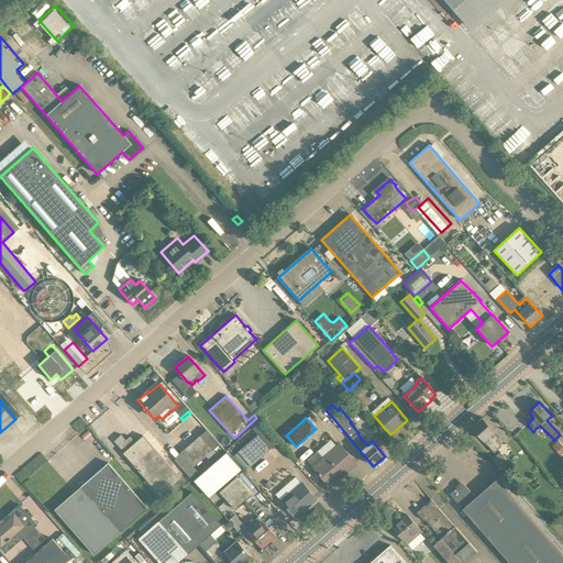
[(494,453),(501,446),(496,440),(498,439),(494,434),(496,432),(484,420),(473,429),(494,453)]
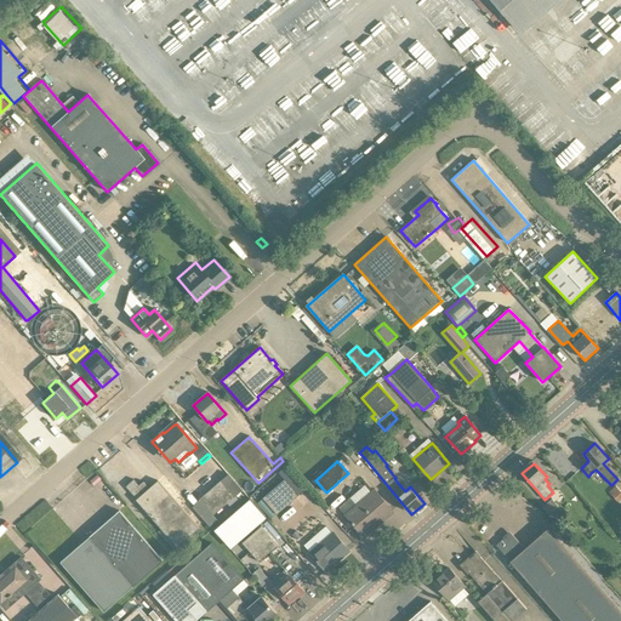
[(285,479),(262,499),(277,514),(298,495),(285,479)]
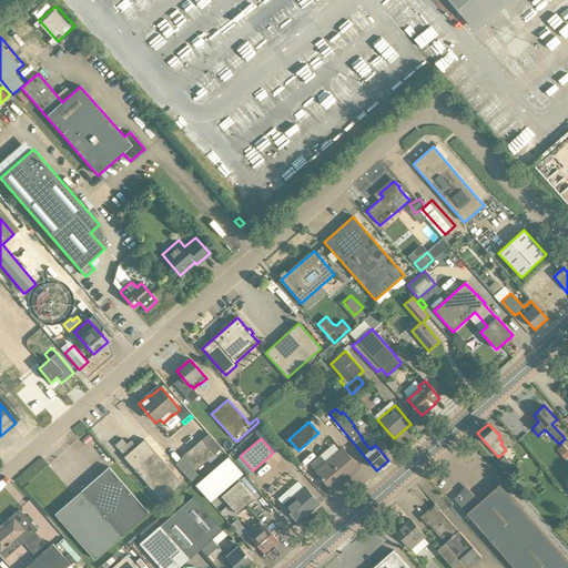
[(127,445),(122,439),(114,445),(124,457),(162,500),(171,494),(174,497),(181,492),(178,487),(182,484),(144,440),(137,447),(131,440),(127,445)]
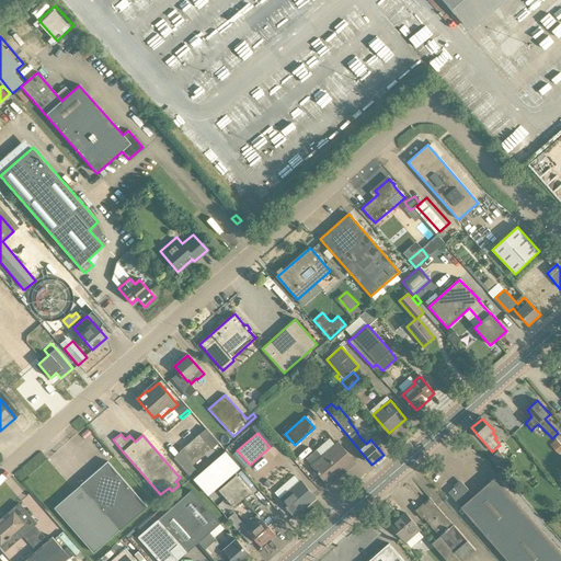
[(193,466),(213,448),(199,434),(180,451),(193,466)]
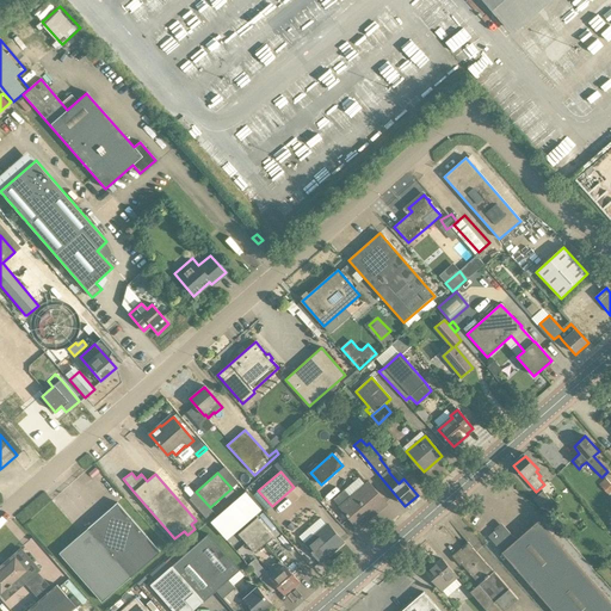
[(608,495),(610,492),(610,485),(606,479),(599,485),(608,495)]
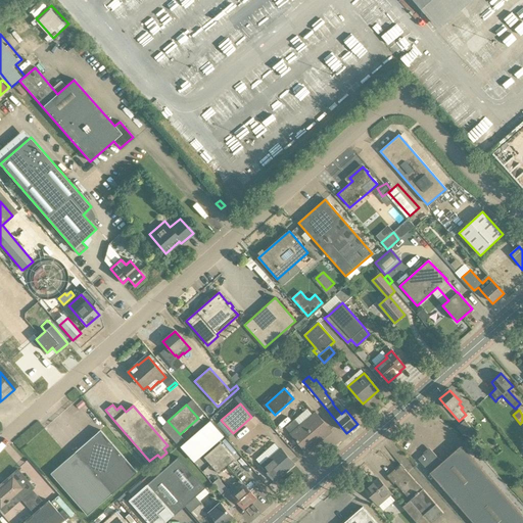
[(331,431),(315,412),(298,426),(296,424),(288,431),(290,433),(306,453),(331,431)]
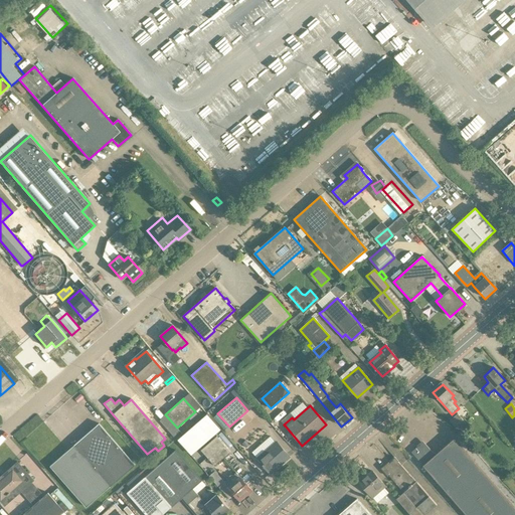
[(210,411),(180,438),(194,454),(223,427),(210,411)]
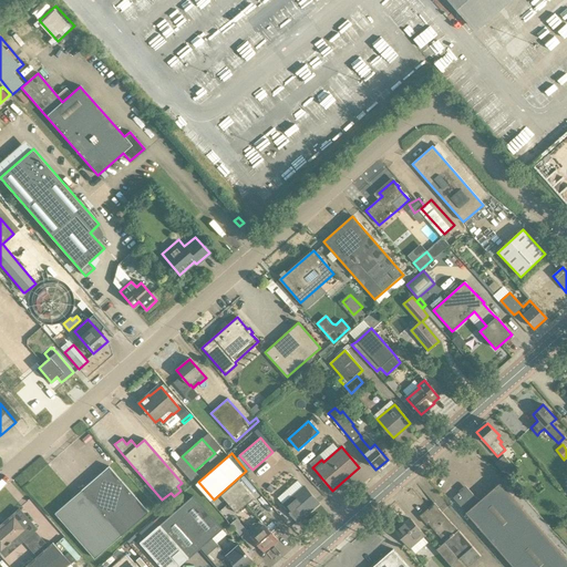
[(503,474),(513,466),(504,455),(494,463),(503,474)]
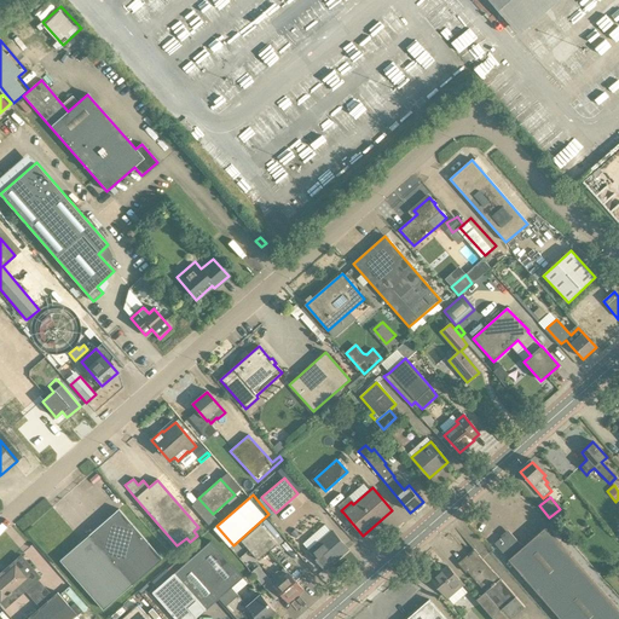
[(104,611),(162,560),(119,509),(90,536),(61,561),(104,611)]
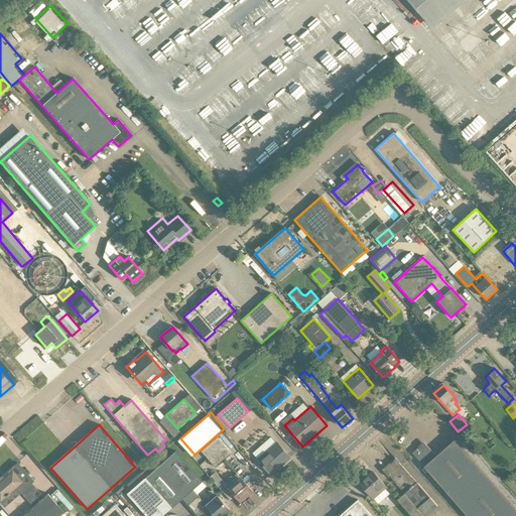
[(215,467),(231,454),(217,437),(201,452),(215,467)]
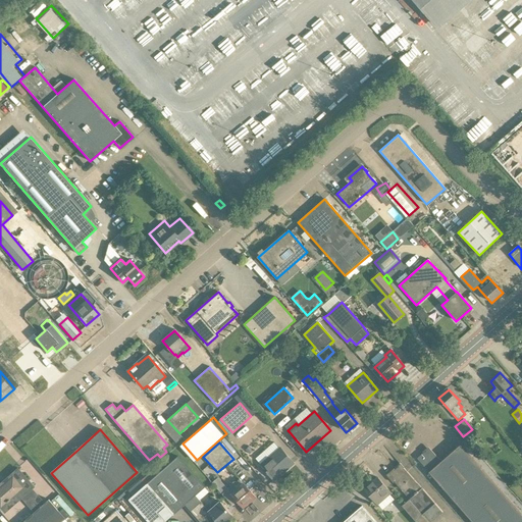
[(423,453),(417,458),(472,521),(521,521),(521,515),(459,446),(440,462),(429,450),(423,453)]
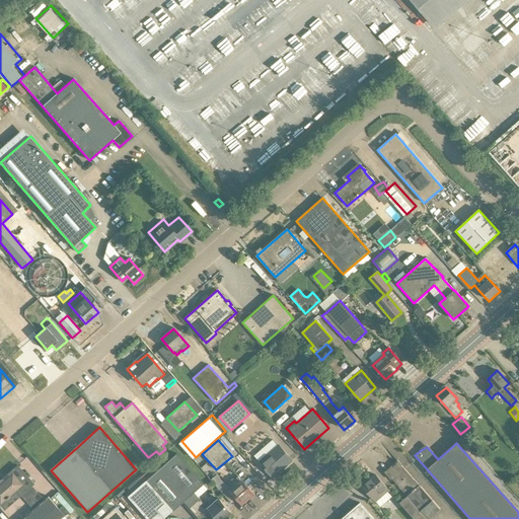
[(279,446),(260,462),(271,475),(283,465),(284,467),(291,461),(279,446)]
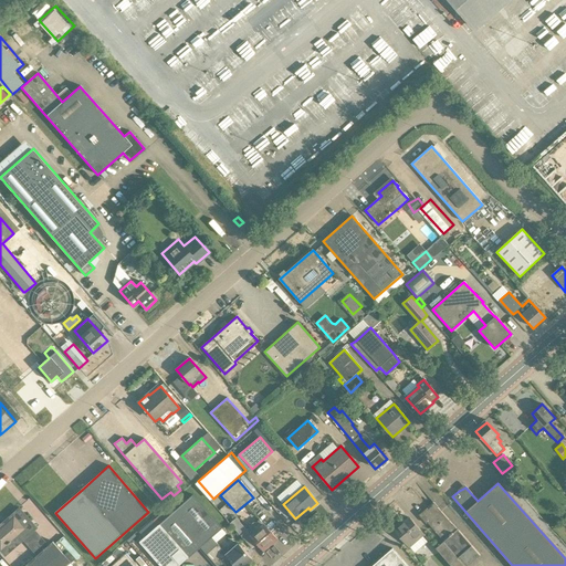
[(160,565),(178,565),(199,548),(211,537),(222,528),(202,506),(192,495),(173,512),(168,506),(139,532),(144,538),(139,542),(148,553),(145,556),(153,565),(154,565),(157,563),(160,565)]
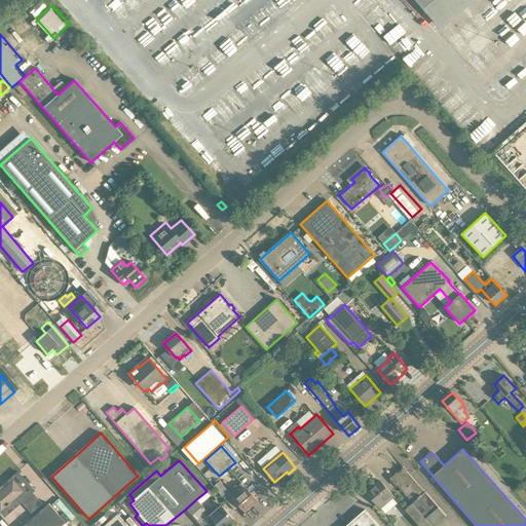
[(420,488),(404,468),(390,479),(412,503),(405,510),(419,525),(434,525),(446,516),(421,487),(420,488)]
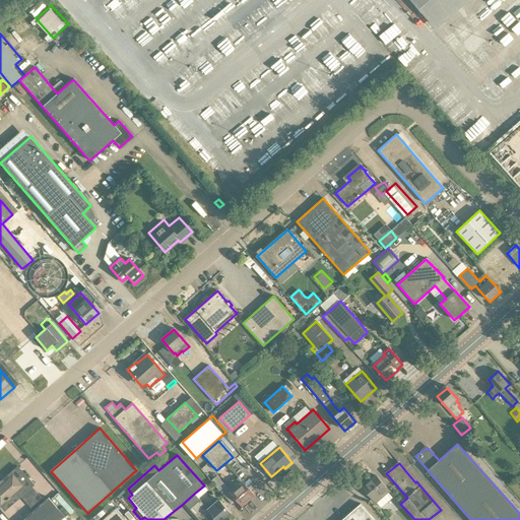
[(0,480),(0,509),(3,513),(34,485),(16,466),(0,480)]
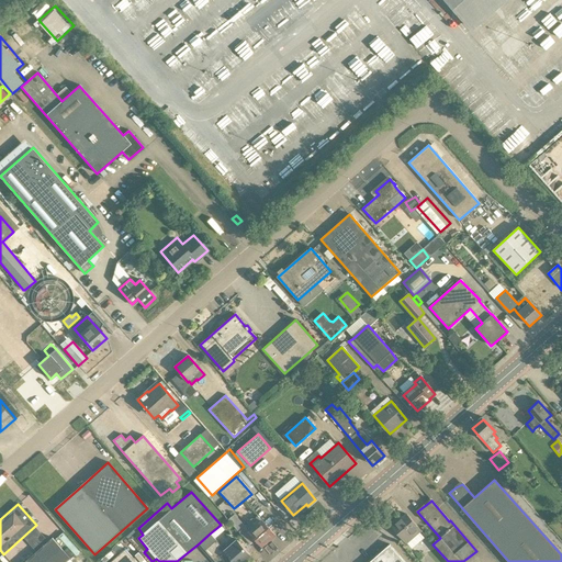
[(420,530),(406,515),(400,520),(397,518),(390,525),(403,539),(411,532),(414,537),(420,530)]
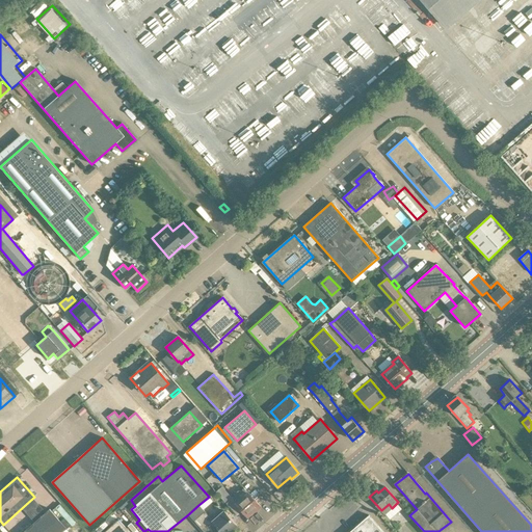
[(260,507),(247,493),(244,488),(240,491),(238,490),(235,494),(236,496),(225,504),(229,507),(237,516),(243,511),(248,517),(260,507)]
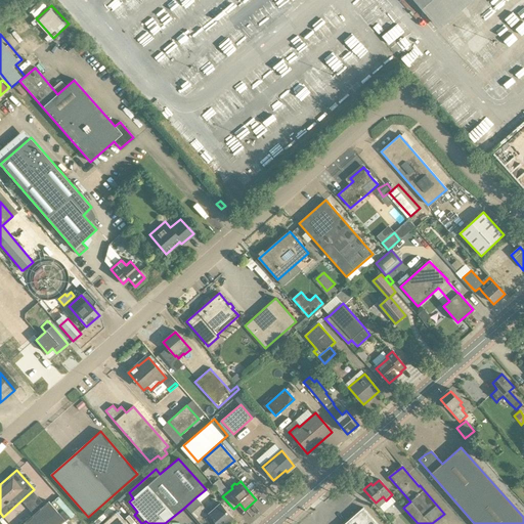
[(200,503),(195,497),(184,508),(192,517),(204,507),(200,503)]
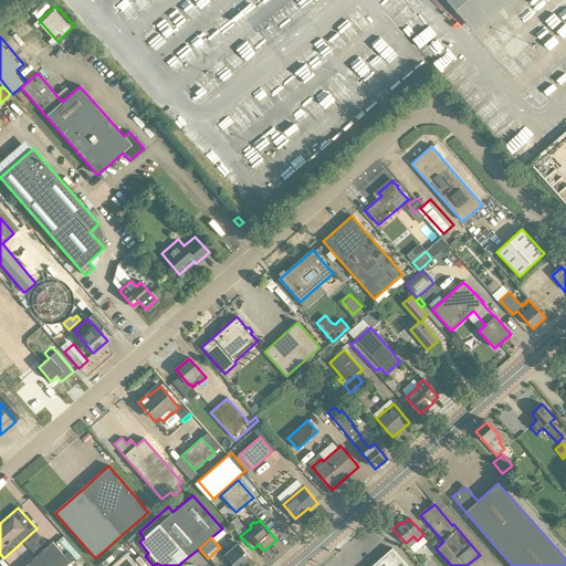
[(66,565),(71,563),(52,542),(23,565),(66,565)]
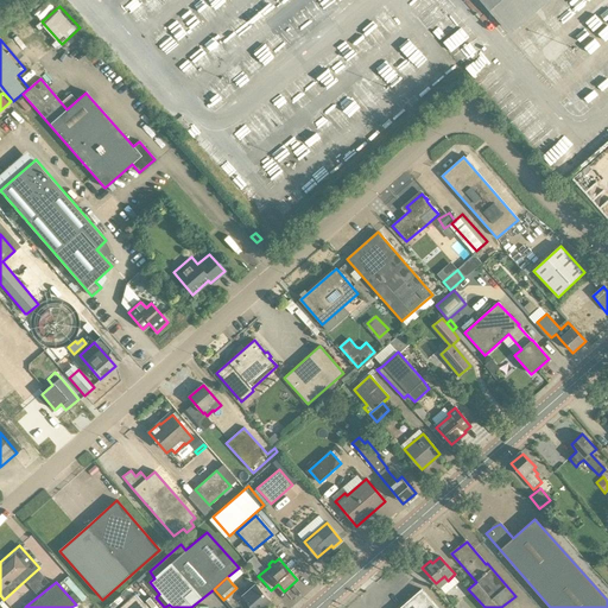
[(242,595),(229,606),(230,607),(249,607),(252,607),(253,607),(263,607),(271,601),(255,583),(242,595)]
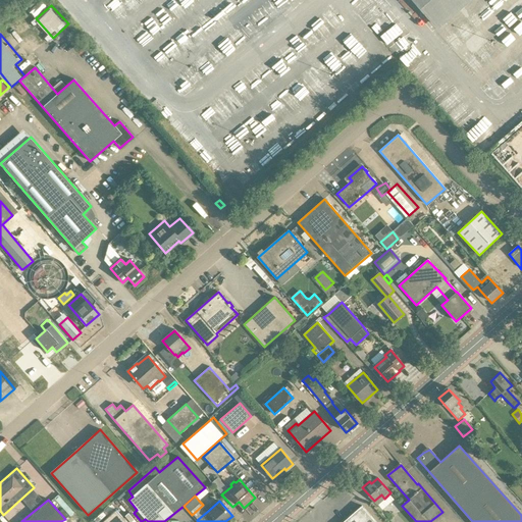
[(375,521),(361,506),(343,521),(375,521)]
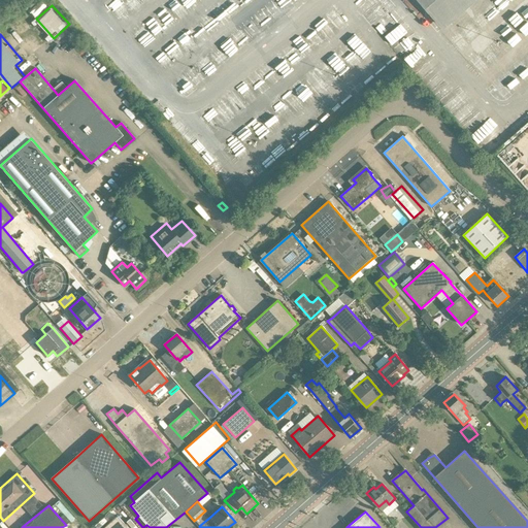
[(127,527),(118,517),(104,527),(127,527)]
